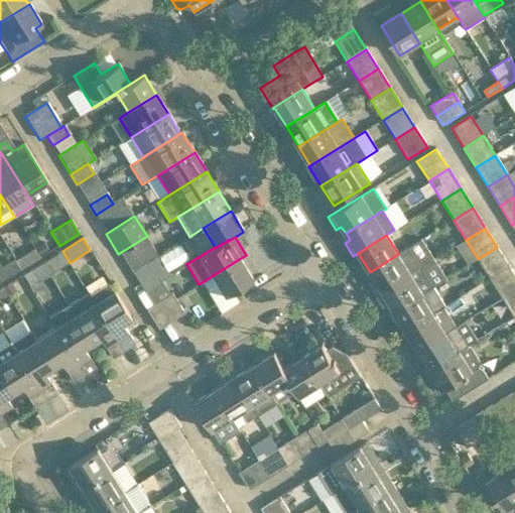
[(44,244),(35,249),(39,256),(47,251),(48,250),(44,244)]
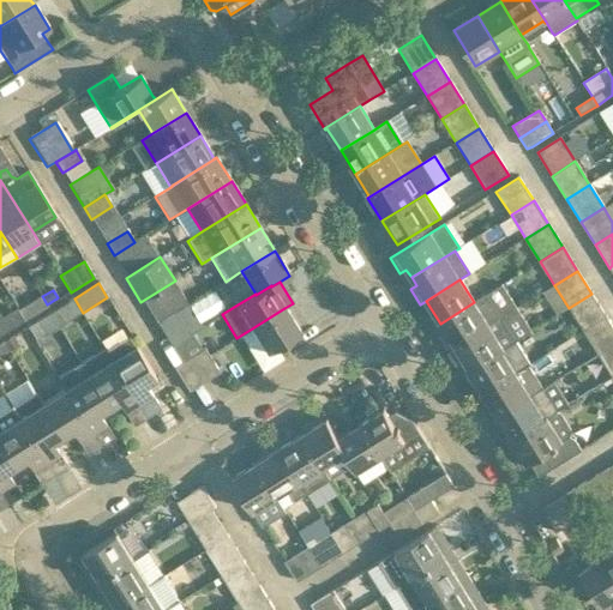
[(180,293),(149,312),(156,324),(187,305),(180,293)]
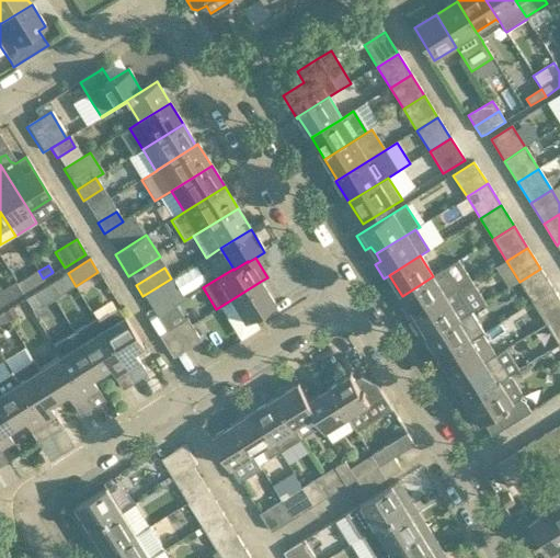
[(520,282),(533,303),(553,289),(540,269),(520,282)]
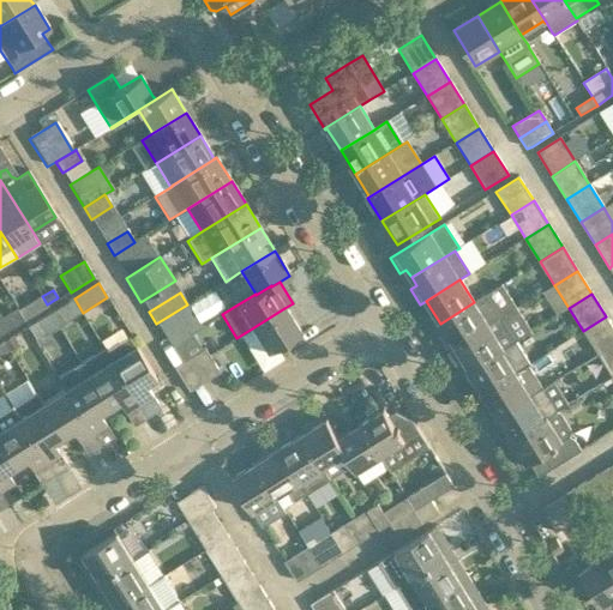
[(439,336),(449,350),(502,318),(487,295),(474,302),(440,324),(445,332),(439,336)]
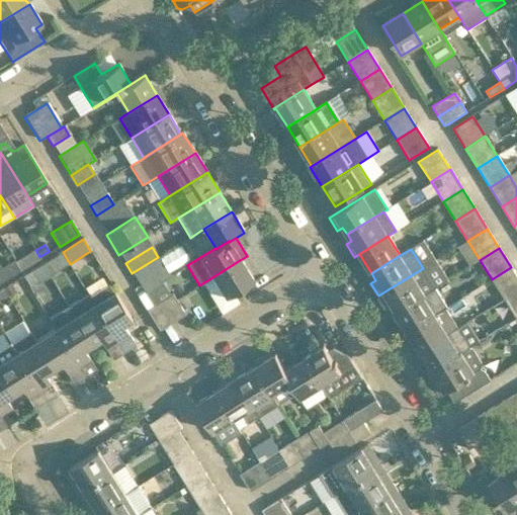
[(70,264),(63,252),(42,265),(50,277),(70,264)]
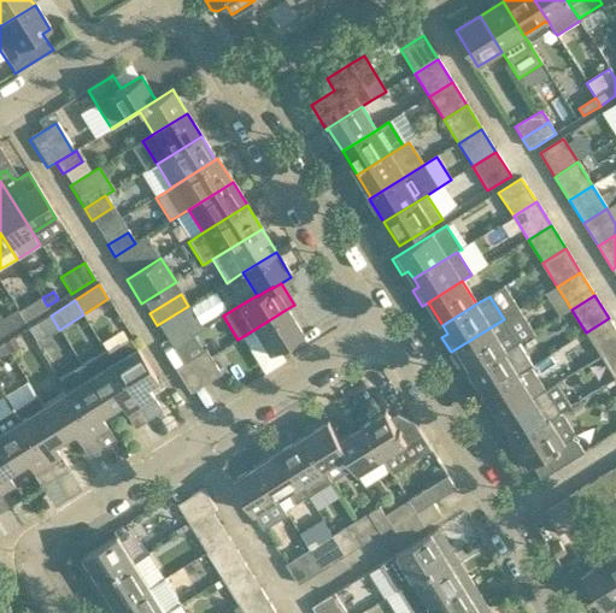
[(188,306),(157,325),(165,337),(172,349),(192,336),(186,325),(195,318),(188,306)]
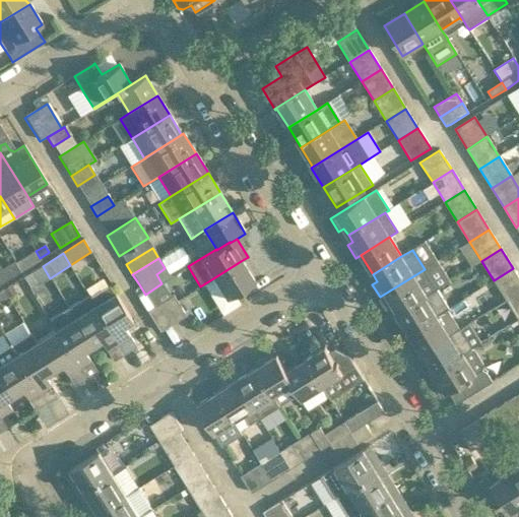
[(241,261),(213,278),(226,300),(254,282),(241,261)]
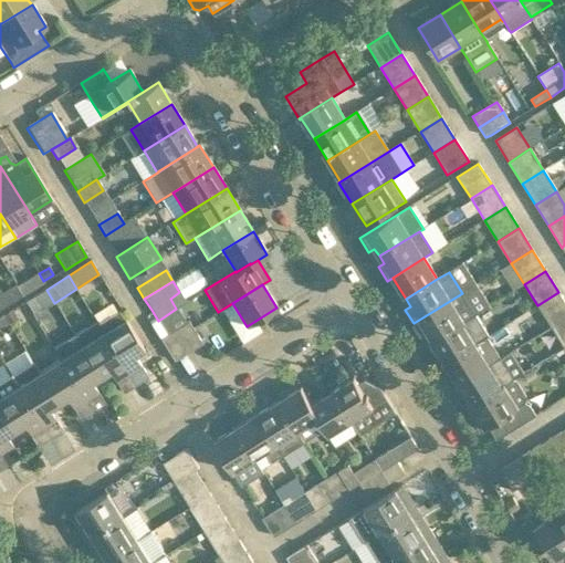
[(9,289),(0,294),(0,310),(16,300),(9,289)]
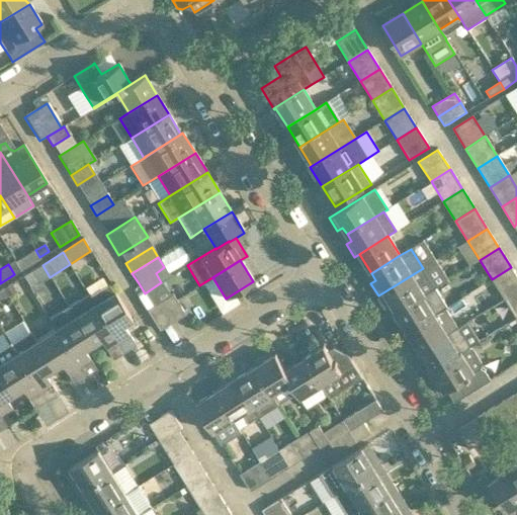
[(42,265),(31,272),(38,283),(50,277),(42,265)]
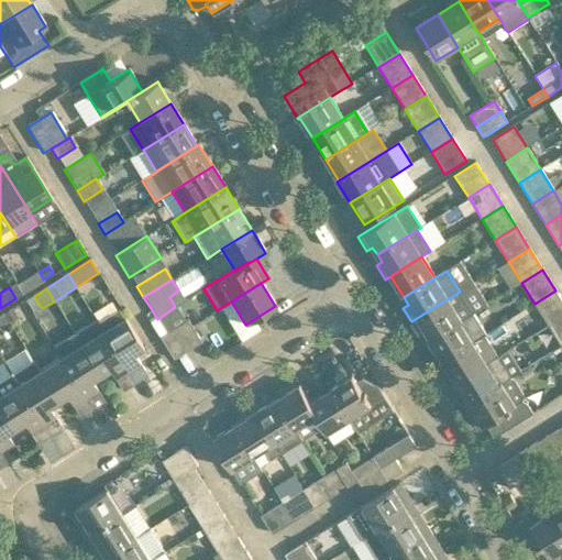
[(535,304),(548,326),(561,316),(561,300),(555,291),(535,304)]
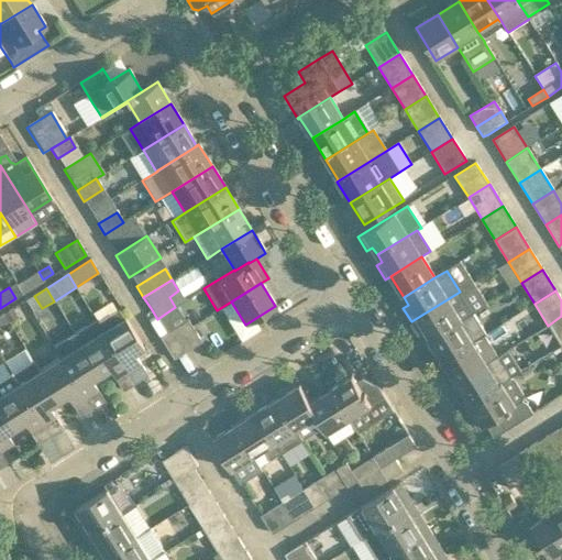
[(428,340),(429,341),(473,313),(460,292),(411,321),(420,336),(426,332),(430,339),(428,340)]
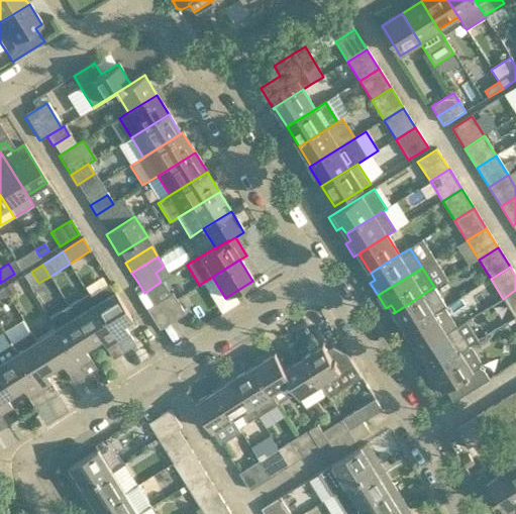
[(10,284),(3,289),(8,297),(16,292),(10,284)]
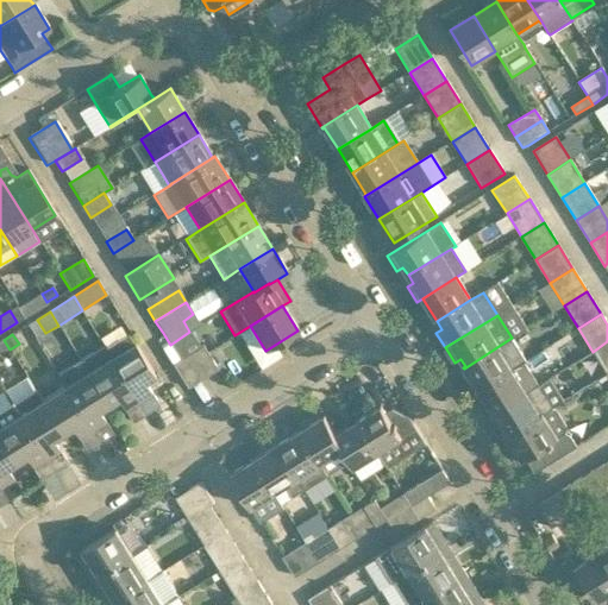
[(127,335),(105,350),(145,415),(160,407),(144,383),(155,377),(135,345),(133,345),(127,335)]
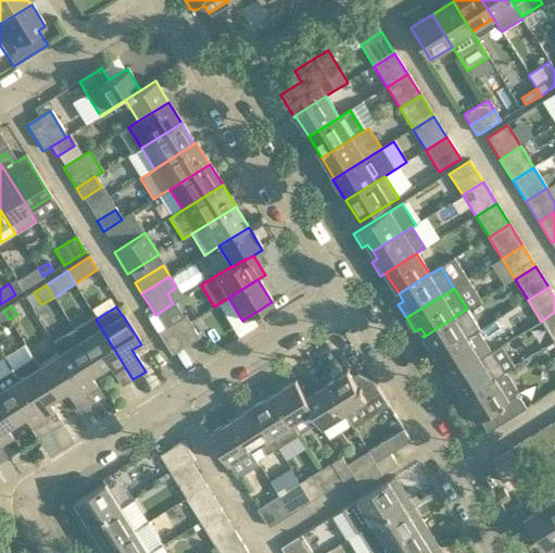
[(424,337),(437,357),(479,331),(480,330),(467,309),(424,337)]
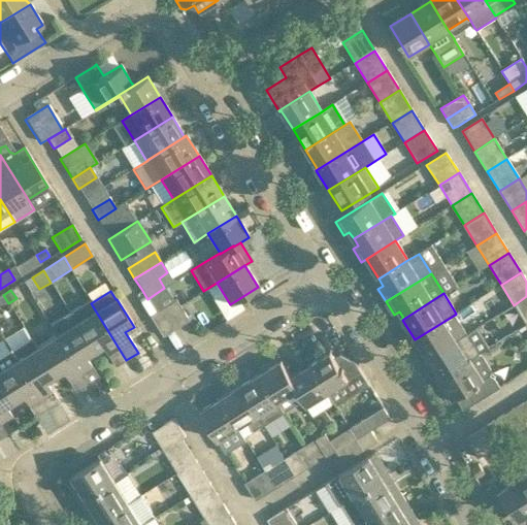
[(3,295),(0,296),(0,307),(8,303),(3,295)]
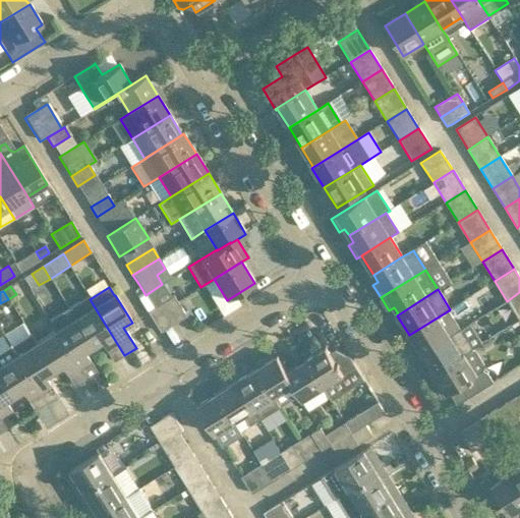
[(519,292),(507,301),(519,321),(519,320),(519,292)]
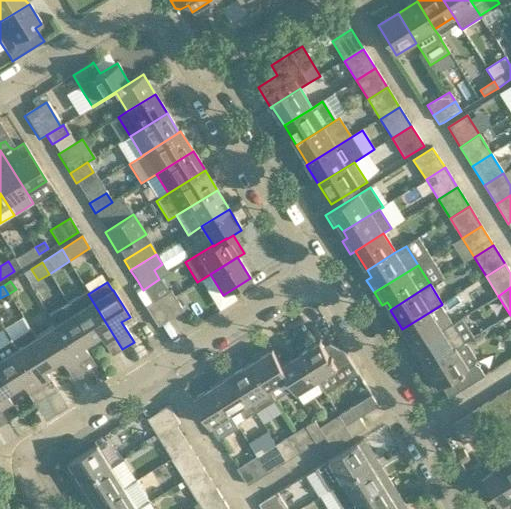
[(170,320),(183,312),(170,292),(157,300),(170,320)]
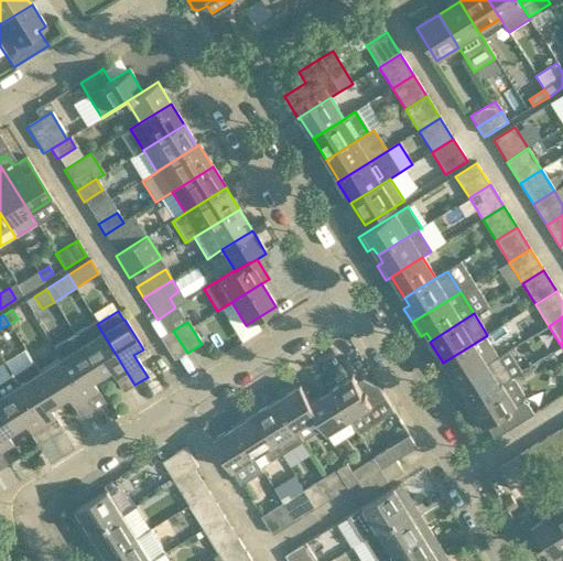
[(86,327),(74,335),(77,340),(100,377),(108,371),(110,370),(114,376),(112,377),(122,394),(134,385),(97,324),(89,328),(86,327)]
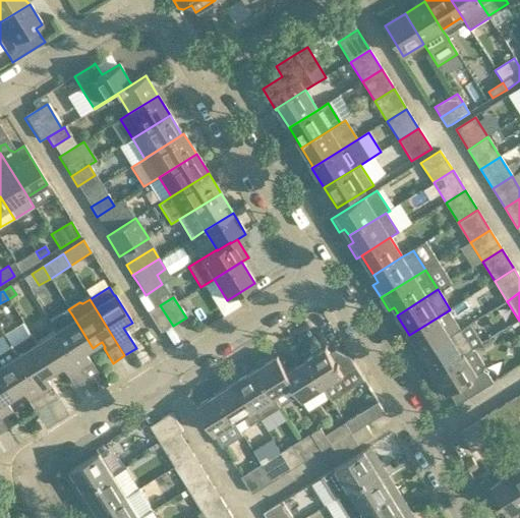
[(160,334),(173,326),(160,305),(148,313),(160,334)]
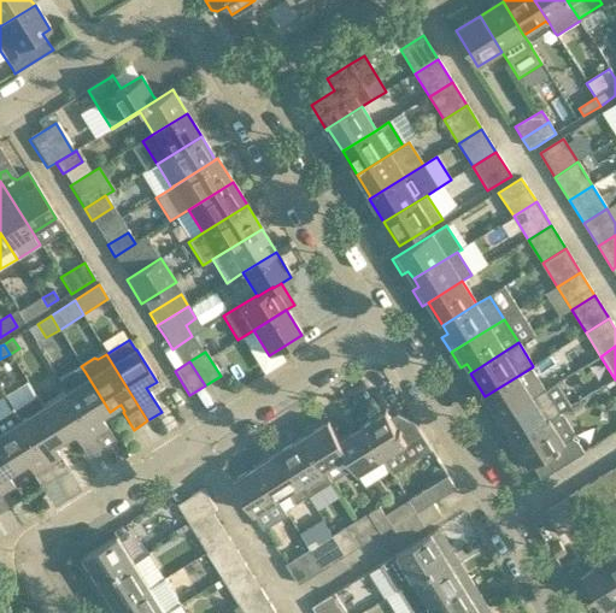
[(498,420),(546,390),(532,367),(485,396),(499,419),(498,420)]
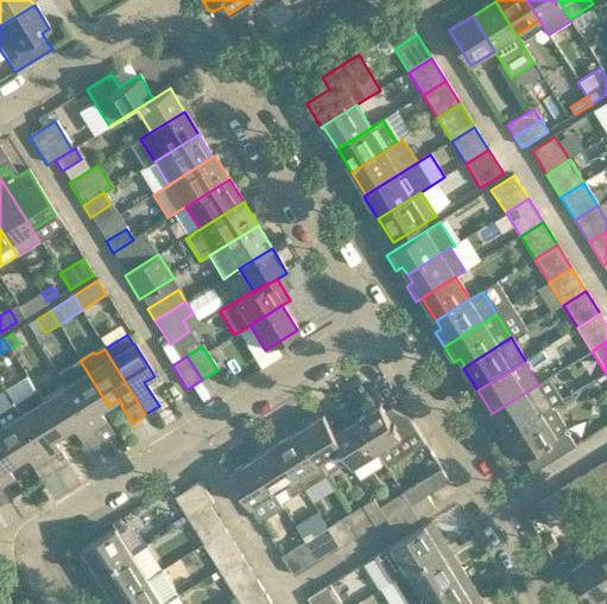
[(69,367),(57,375),(64,387),(100,443),(113,434),(102,418),(100,419),(96,413),(99,412),(108,406),(83,366),(74,372),(69,367)]
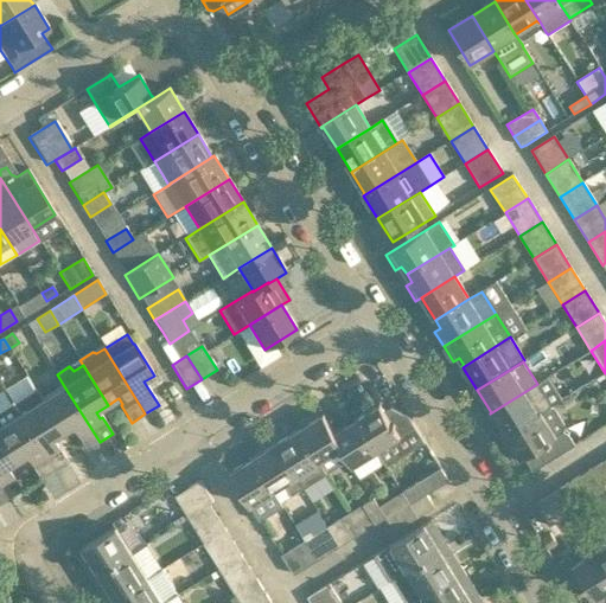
[(491,425),(499,440),(552,406),(563,399),(548,377),(537,384),(490,414),(496,422),(491,425)]
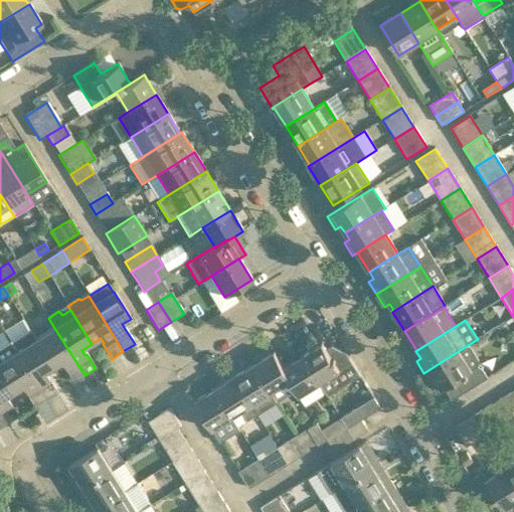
[(54,328),(35,340),(52,368),(62,362),(68,371),(65,372),(72,383),(84,375),(54,328)]
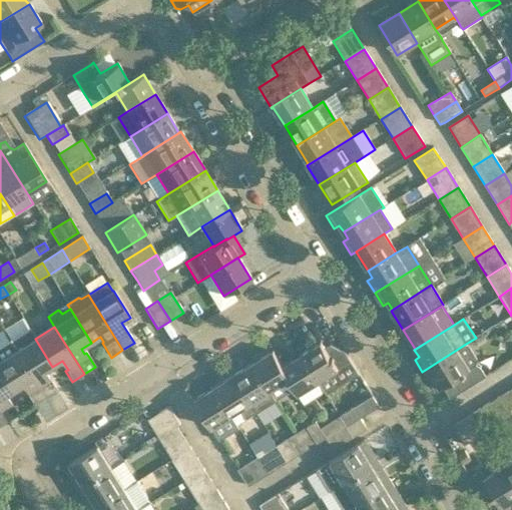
[(29,330),(11,342),(45,399),(56,392),(49,381),(48,382),(43,373),(52,367),(35,339),(29,330)]
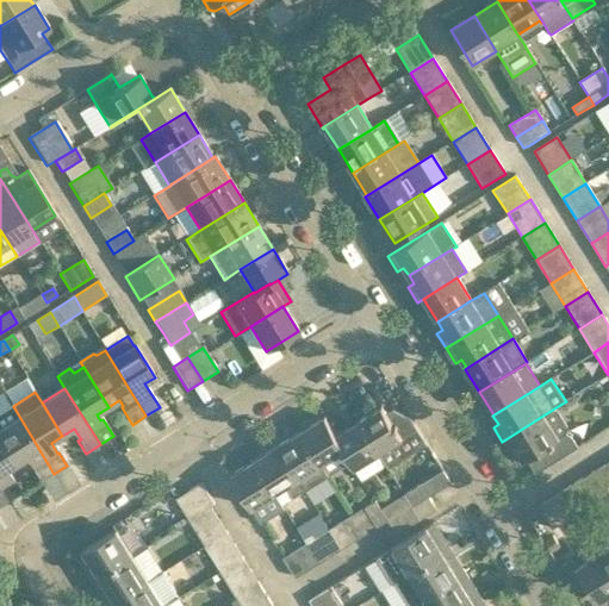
[(13,406),(0,413),(0,438),(17,464),(28,457),(35,468),(32,469),(39,482),(54,474),(13,406)]
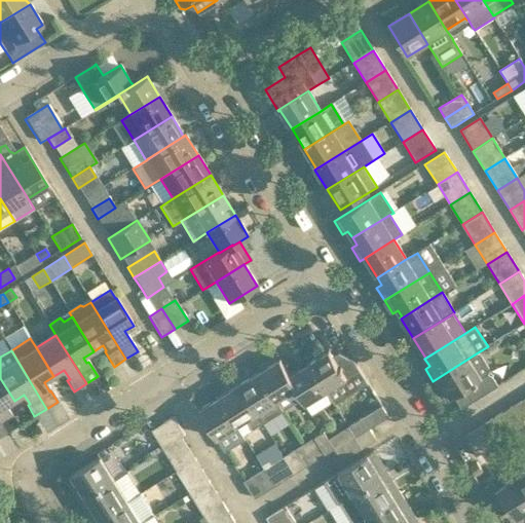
[(329,351),(308,364),(326,393),(360,371),(353,362),(338,355),(333,359),(329,351)]
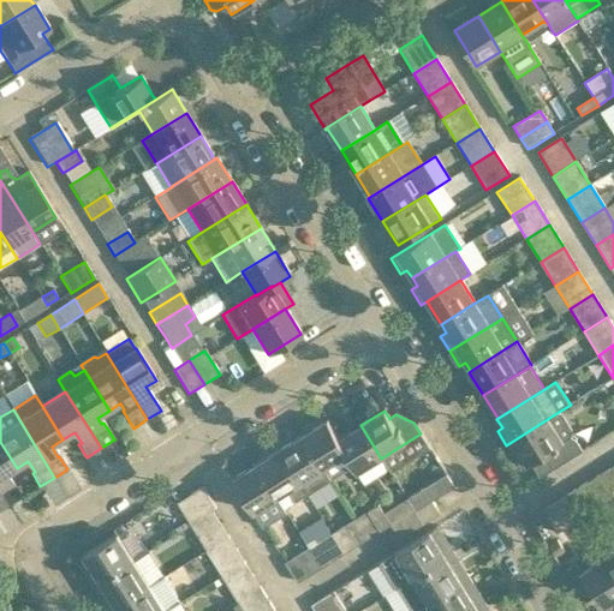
[(548,419),(506,445),(520,468),(526,465),(528,466),(530,463),(540,479),(583,451),(577,442),(571,438),(562,443),(548,419)]
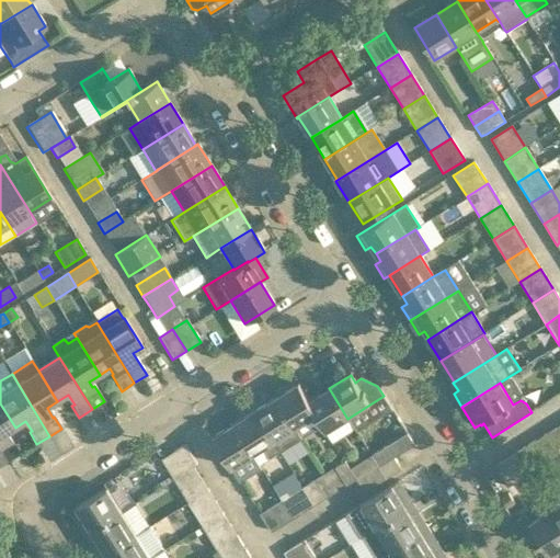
[(297,385),(276,398),(301,440),(321,428),(322,426),(308,402),(308,401),(298,385),(297,385)]
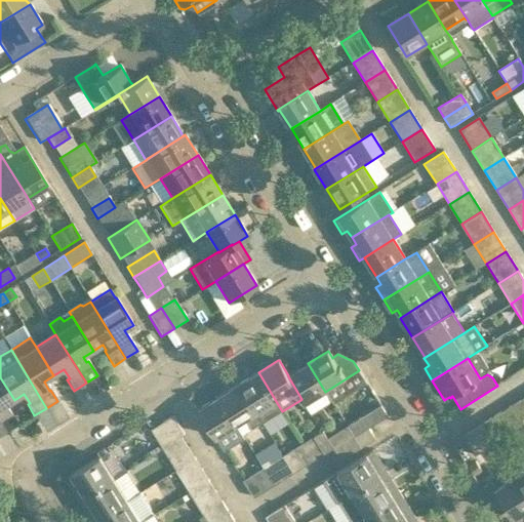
[(288,375),(288,376),(301,399),(300,400),(304,405),(305,404),(324,392),(325,392),(308,363),(288,375)]
